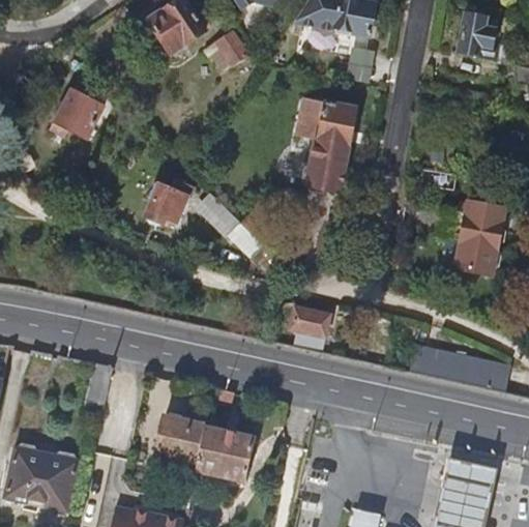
[(176,0),(150,18),(173,52),(206,28),(187,0),(176,0)]
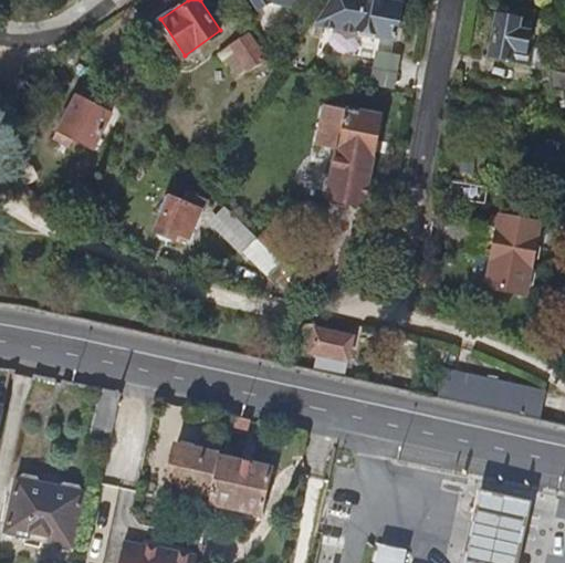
[(394,37),(399,3),(384,0),(363,0),(356,34),(373,37),(374,32),(394,37)]
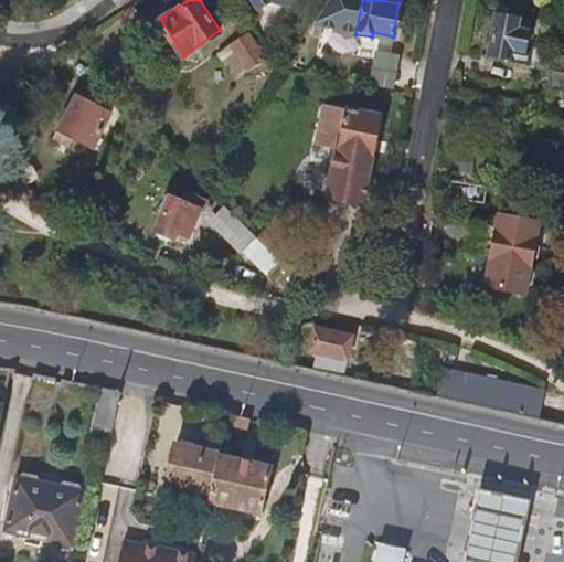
[(529,34),(531,21),(524,20),(528,10),(501,4),(491,54),(528,61),(533,35),(529,34)]
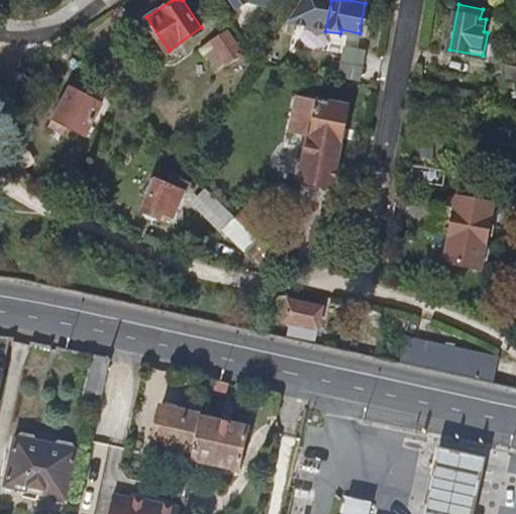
[(211,38),(225,60),(239,50),(226,29),(211,38)]
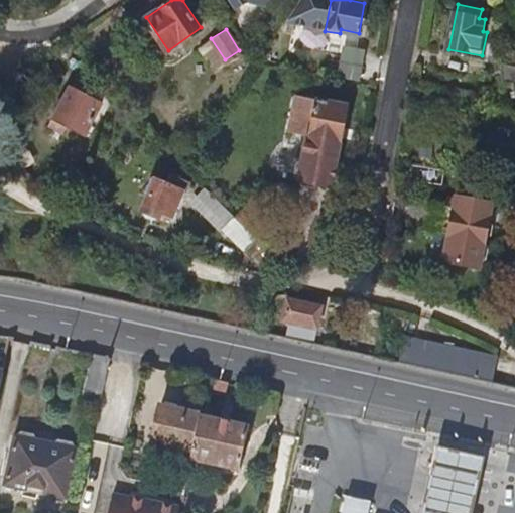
[(343,42),(339,72),(360,75),(364,44),(343,42)]
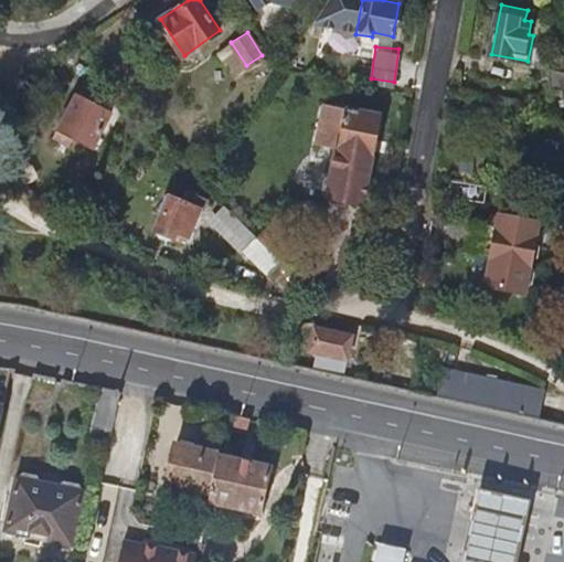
[(251,74),(254,80),(266,72),(263,66),(251,74)]
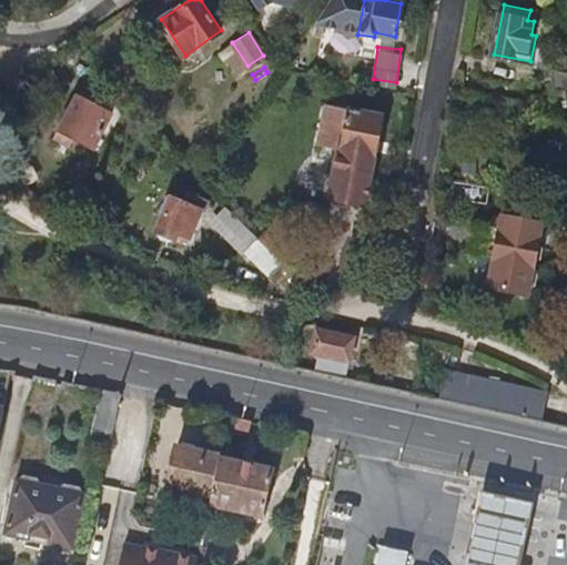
[(566,71),(552,69),(556,86),(566,87),(566,71)]
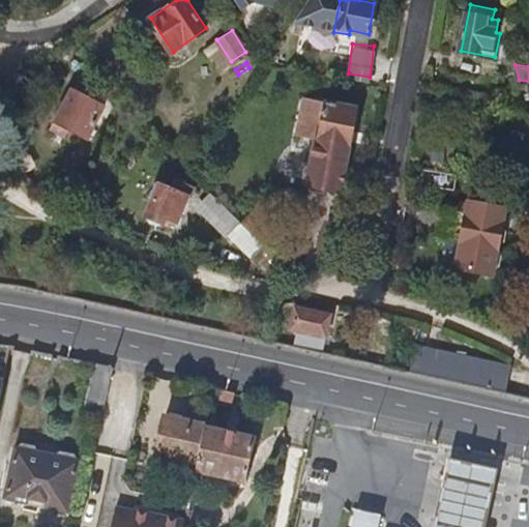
[(100,106),(108,92),(101,84),(82,74),(57,122),(87,140),(105,108),(100,106)]
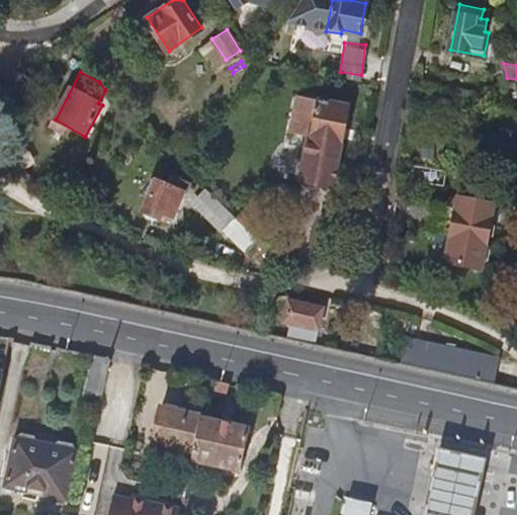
[(332,185),(347,104),(296,95),(289,132),(308,135),(298,179),(332,185)]
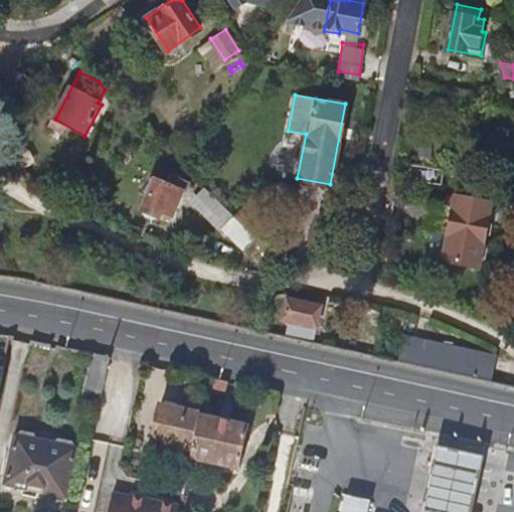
[(163,211),(172,215),(187,181),(172,174),(167,183),(157,179),(144,209),(146,210),(147,215),(156,218),(157,217),(161,215),(163,211)]
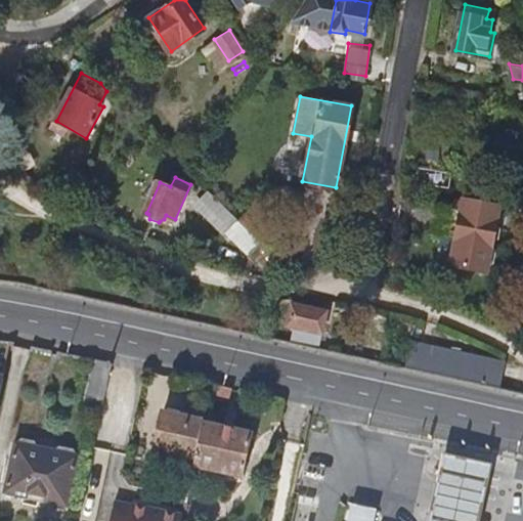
[(496,222),(499,205),(462,198),(450,263),(488,270),(494,237),(497,237),(499,226),(496,222)]
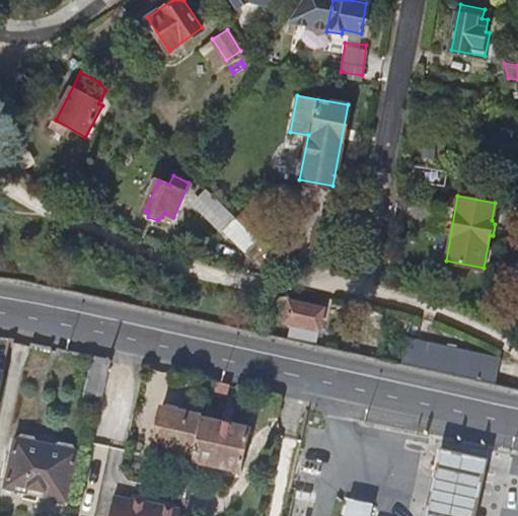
[(270,221),(252,204),(237,219),(255,236),(270,221)]
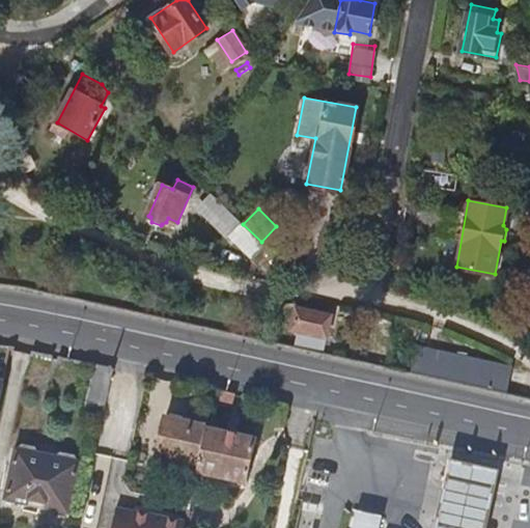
[(261,242),(243,224),(231,237),(253,258),(265,245),(261,242)]
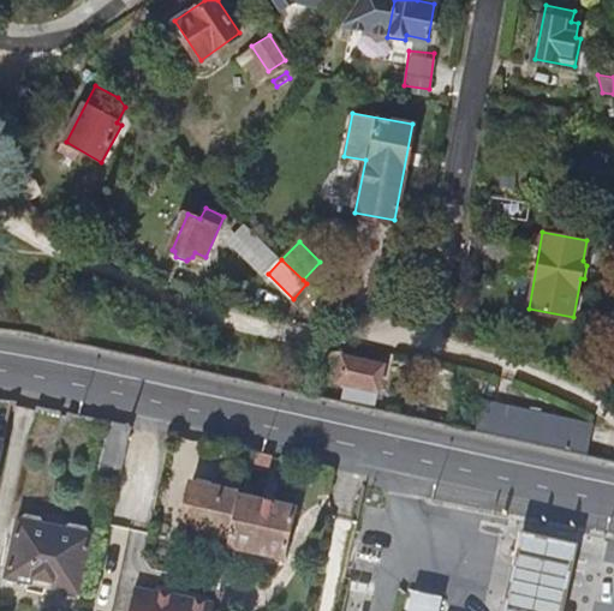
[(373,407),(382,361),(364,355),(353,352),(341,349),(335,375),(344,377),(339,400),(373,407)]
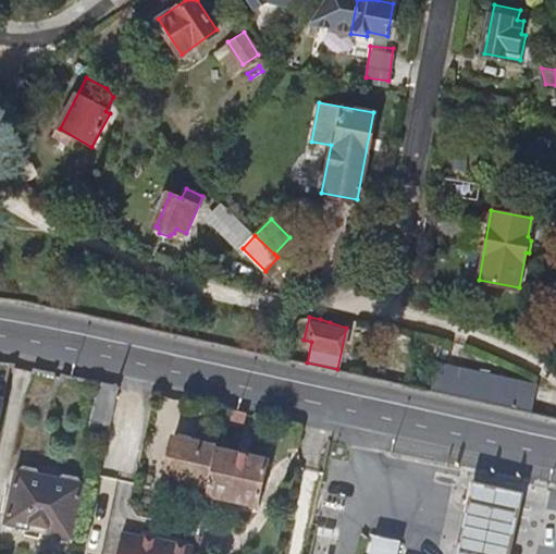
[(535,384),(443,364),(437,392),(529,411),(535,384)]
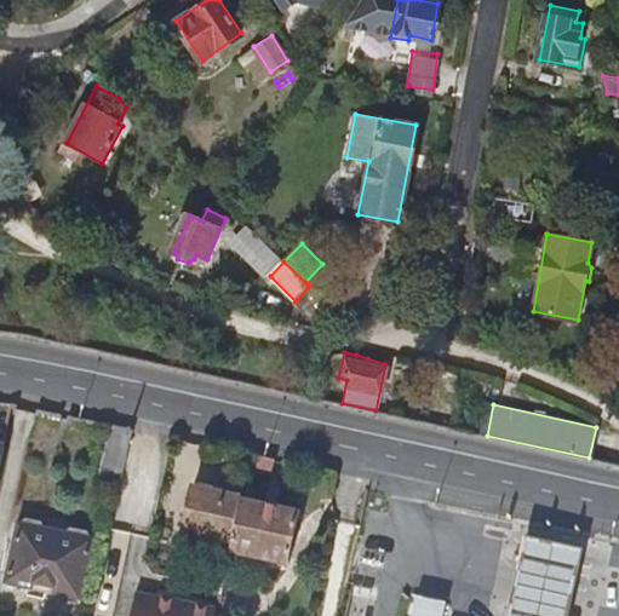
[(119,484),(131,427),(112,424),(98,479),(119,484)]
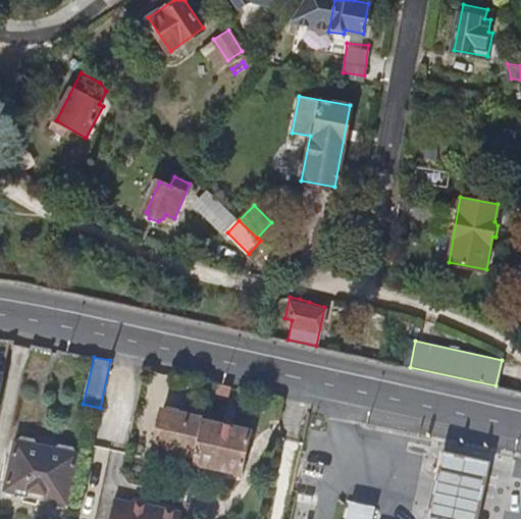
[(224,399),(227,385),(210,381),(207,395),(224,399)]
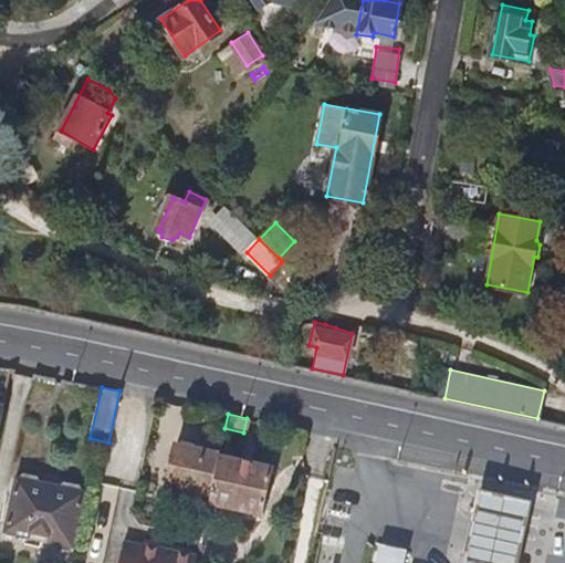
[(211,492),(219,454),(176,444),(168,482),(211,492)]
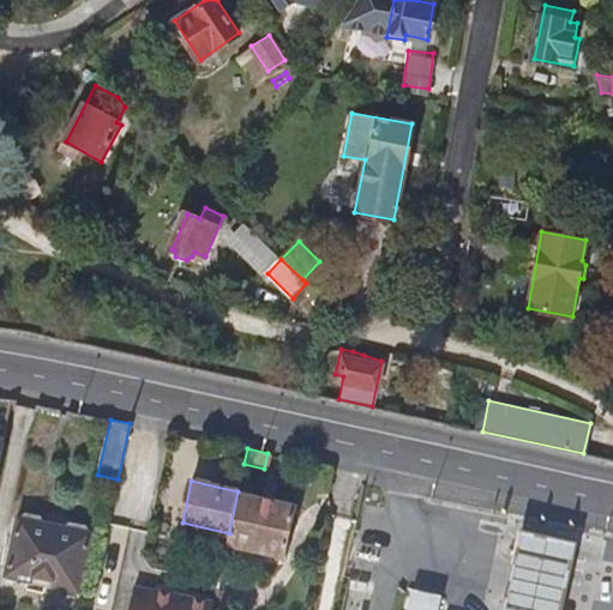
[(283,556),(295,505),(238,491),(229,533),(227,543),(283,556)]
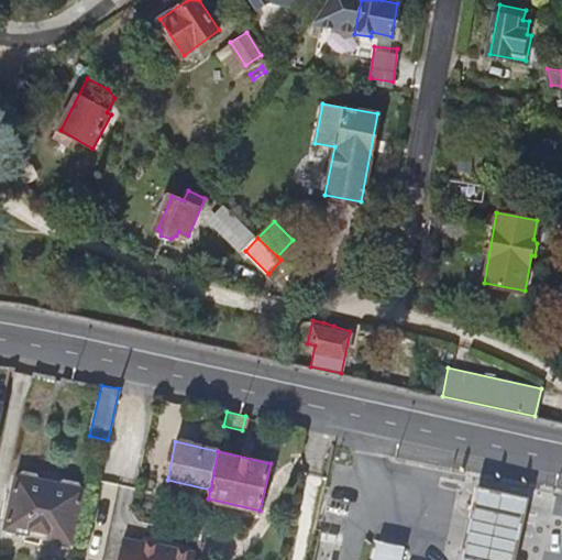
[(72,542),(84,489),(79,487),(77,483),(65,480),(61,484),(40,480),(35,473),(22,471),(18,474),(15,474),(3,527),(72,542)]
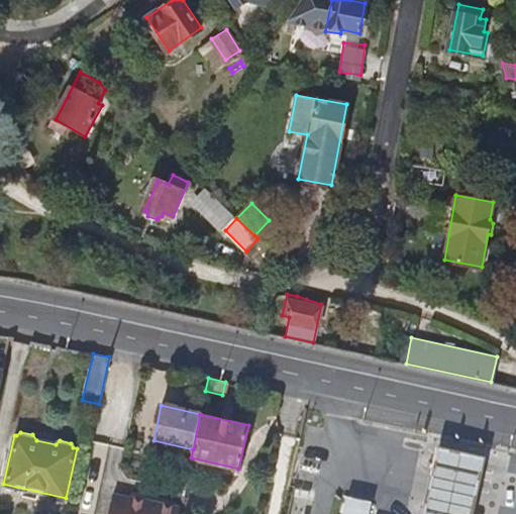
[(473,513),(487,457),(438,446),(421,513),(473,513)]
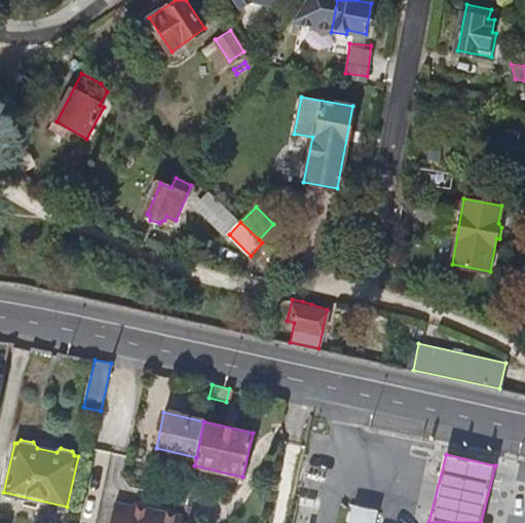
[(181,522),(183,516),(133,505),(133,506),(114,501),(109,522),(181,522)]
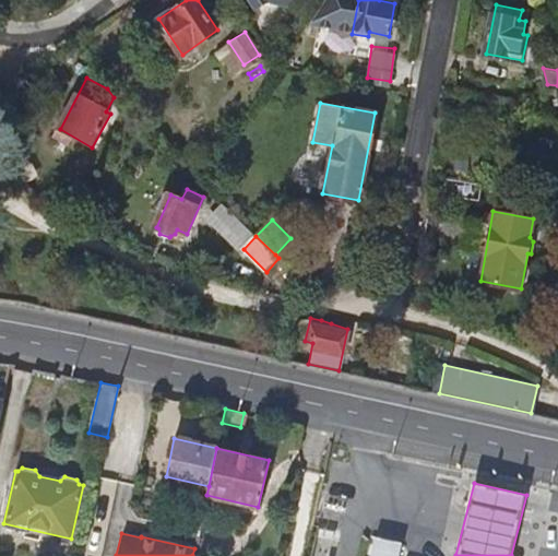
[(396,555),(399,547),(372,542),(368,555),(396,555)]
